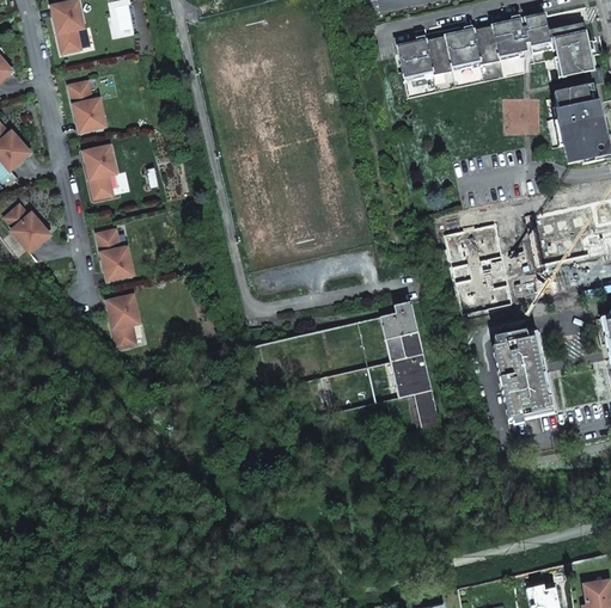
[(54,4),(57,23),(61,22),(62,30),(59,30),(63,50),(81,45),(77,28),(84,25),(79,0),(73,0),(54,4)]
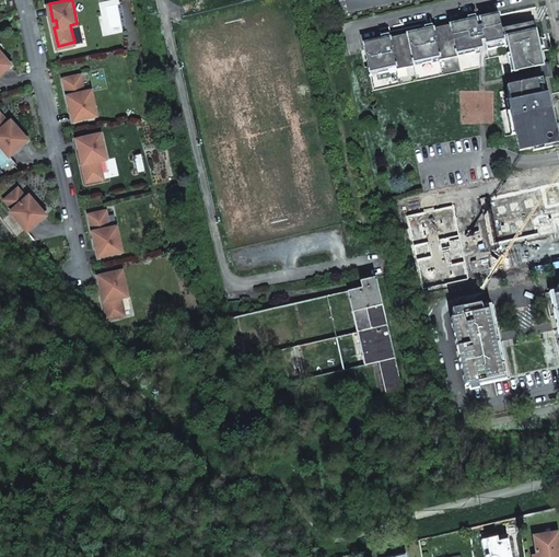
[(488,48),(499,46),(507,44),(512,50),(509,51),(510,61),(514,61),(516,69),(536,65),(544,62),(544,61),(540,45),(545,44),(543,36),(538,37),(535,19),(503,26),(500,12),(481,15),(482,23),(479,24),(476,13),(468,14),(469,19),(434,26),(433,22),(426,24),(427,27),(391,36),(389,31),(382,33),(383,37),(364,41),(371,70),(379,68),(380,71),(391,69),(397,68),(408,66),(423,61),(434,59),(441,58),(451,56),(466,53),(481,49),(481,38),(486,37),(488,48)]
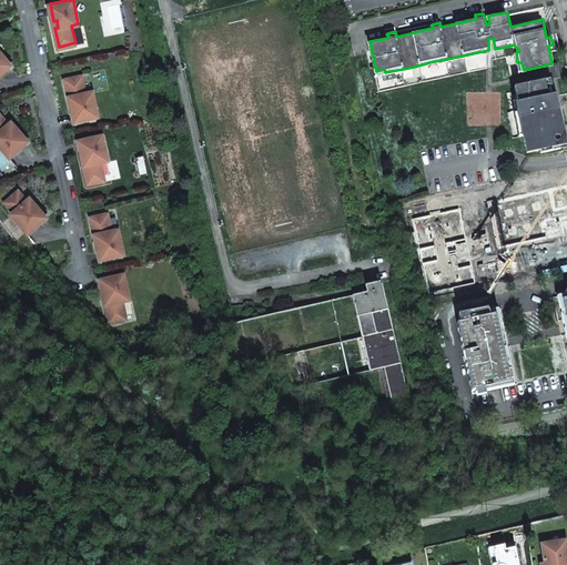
[(0,50),(0,73),(12,64),(0,51),(0,50)]
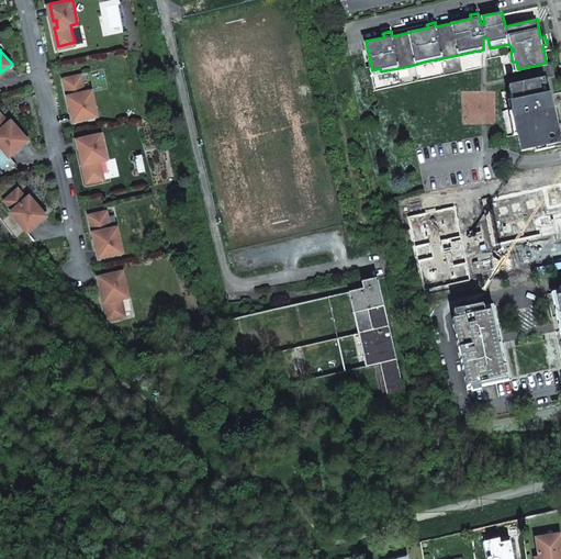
[(538,65),(540,77),(542,77),(546,76),(546,77),(556,75),(552,60),(546,62),(546,63),(538,65)]
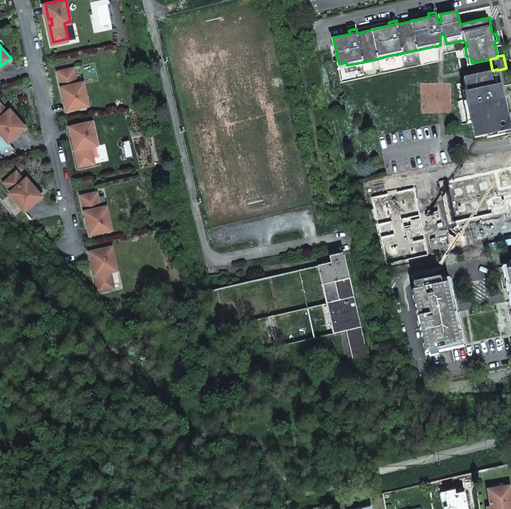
[(74,67),(59,70),(63,86),(66,86),(67,92),(64,93),(68,108),(88,104),(84,81),(78,82),(74,67)]
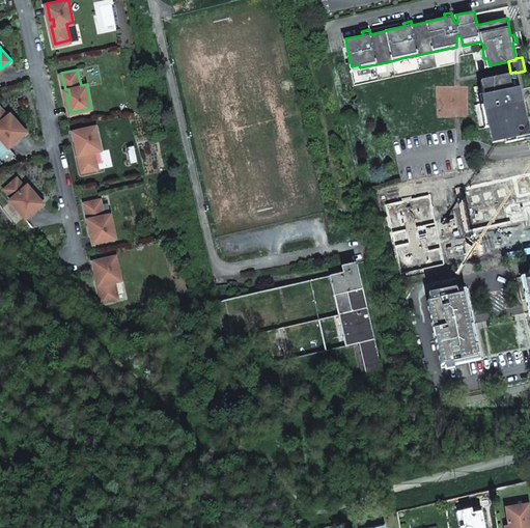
[(515,72),(512,73),(510,73),(482,79),(485,101),(483,101),(486,117),(489,116),(494,140),(528,133),(525,116),(528,115),(525,100),(520,101),(518,89),(520,88),(518,78),(515,73),(515,72)]
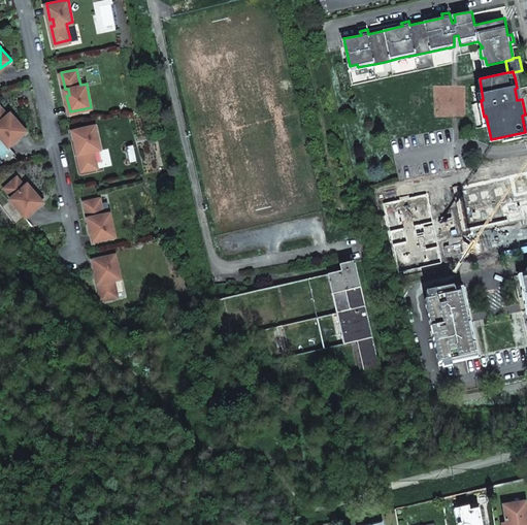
[(8,115),(0,105),(0,133),(9,144),(26,130),(15,118),(13,120),(8,115)]
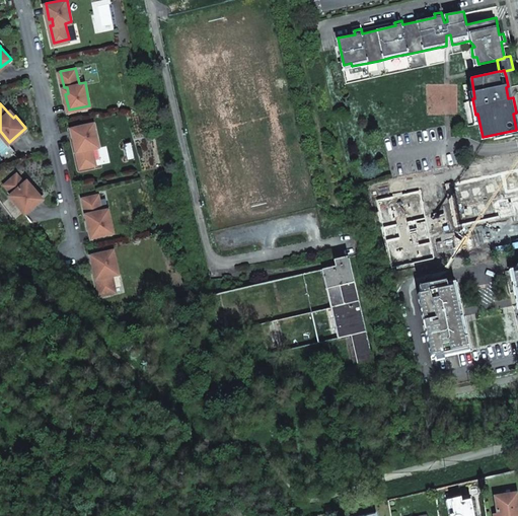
[(93,123),(72,127),(76,143),(79,142),(80,149),(77,149),(80,166),(96,162),(92,147),(98,145),(93,123)]
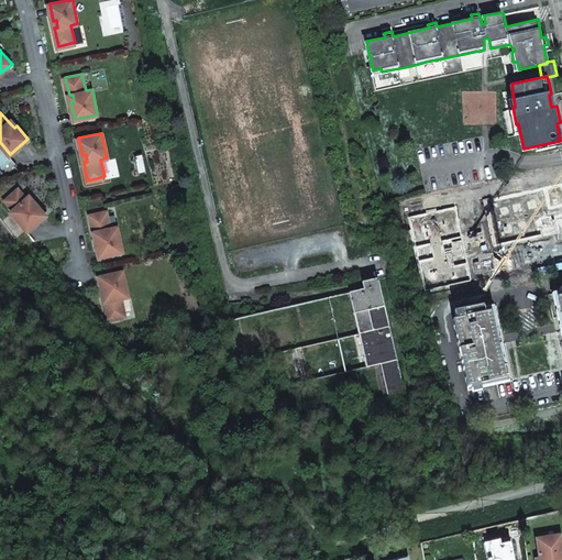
[(561,162),(394,201),(415,309),(561,275),(561,162)]
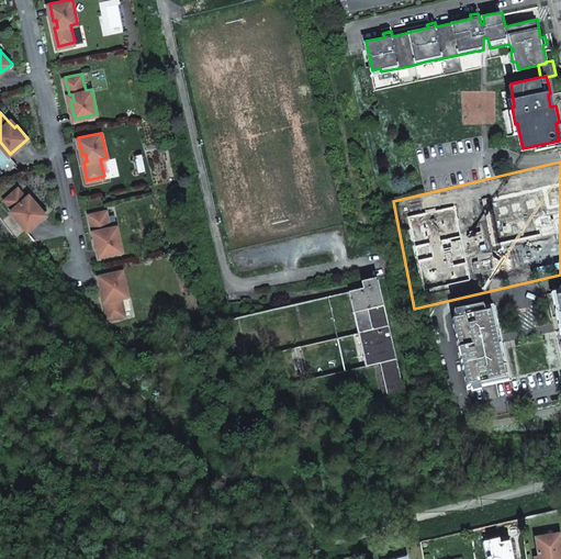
[(19,187),(6,198),(14,208),(12,210),(29,230),(46,214),(35,201),(32,203),(27,197),(19,187)]
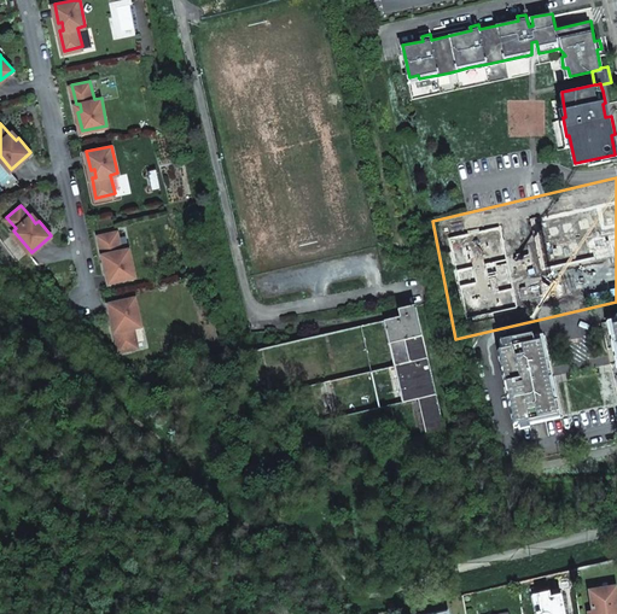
[(117,231),(99,234),(104,253),(108,253),(109,262),(105,262),(110,281),(135,275),(129,247),(122,249),(117,231)]
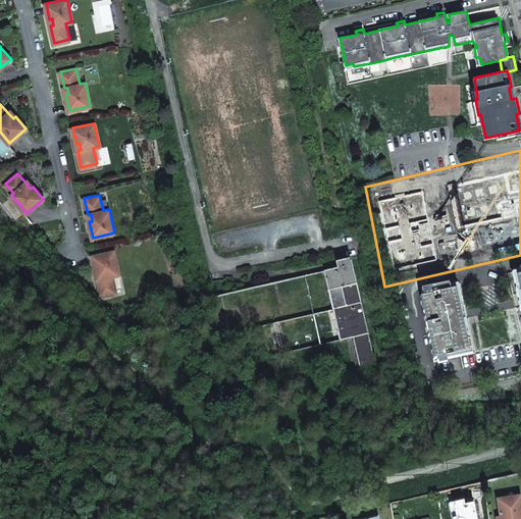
[(114,250),(93,255),(96,271),(99,270),(101,277),(98,277),(101,295),(116,291),(113,274),(119,273),(114,250)]
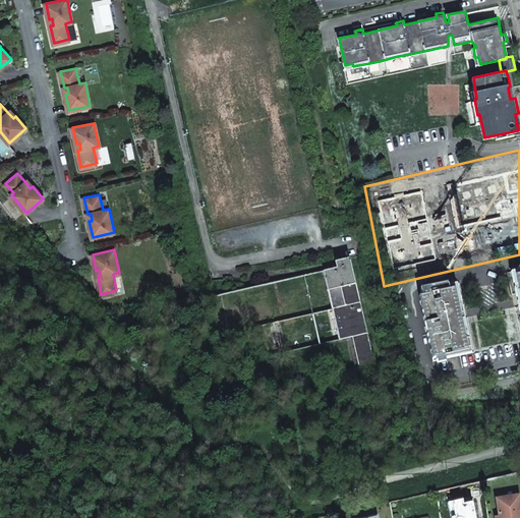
[(360,366),(374,363),(350,255),(336,259),(338,265),(325,268),(340,337),(353,334),(360,366)]
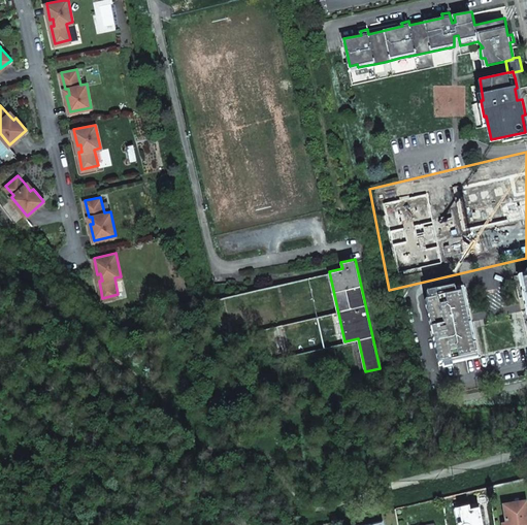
[(473,341),(465,307),(461,289),(456,291),(455,284),(427,290),(429,296),(426,297),(440,363),(479,355),(475,340),(473,341)]
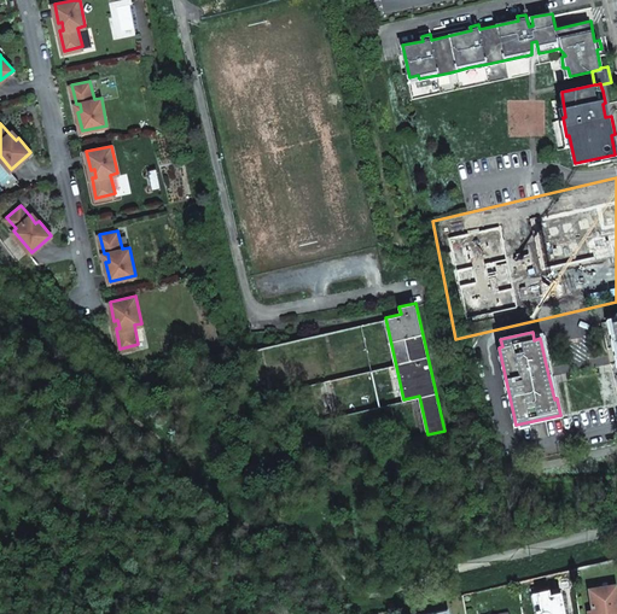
[(616,583),(589,586),(593,608),(588,609),(589,613),(616,613),(616,583)]
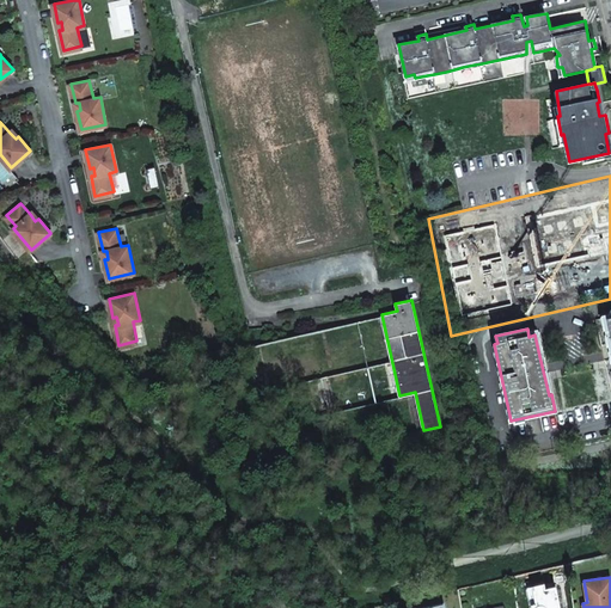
[(560,607),(561,607),(555,581),(529,587),(532,607),(560,607)]
